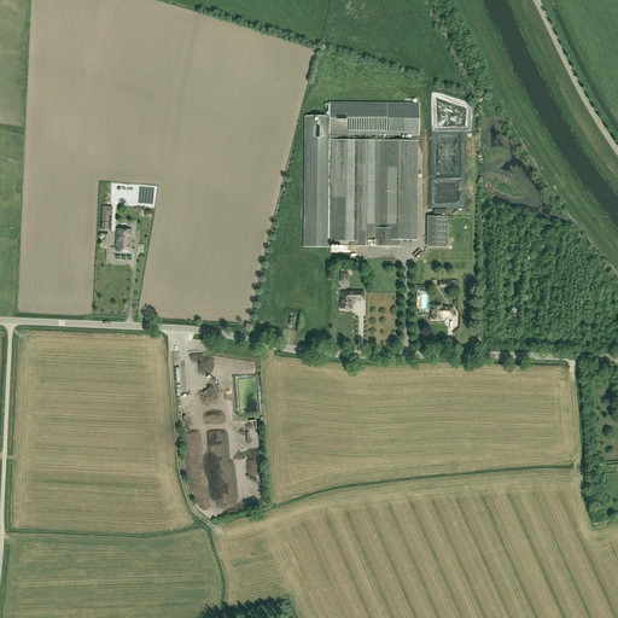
[(417,239),(418,143),(418,135),(419,135),(420,103),(330,103),(330,116),(304,116),(303,248),(330,248),(330,240),(351,240),(351,246),(400,248),(401,239),(417,239)]
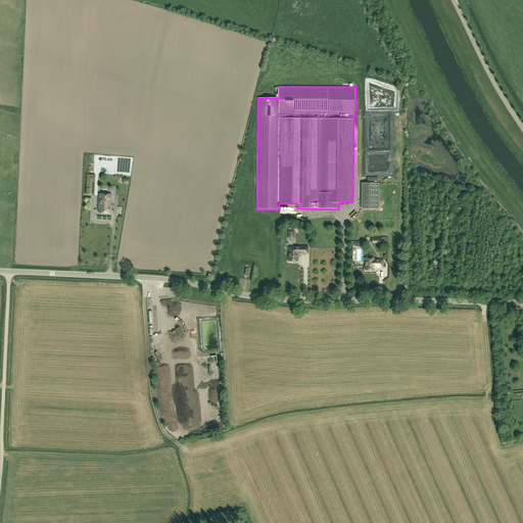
[(373,159),(373,153),(393,153),(393,146),(392,110),(381,110),(368,110),(369,129),(375,129),(375,134),(369,134),(370,159),(373,159)]
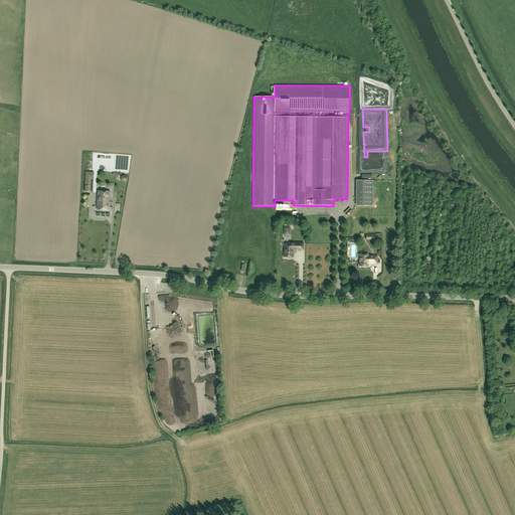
[(94,179),(94,172),(87,172),(84,191),(91,191),(92,179),(94,179)]
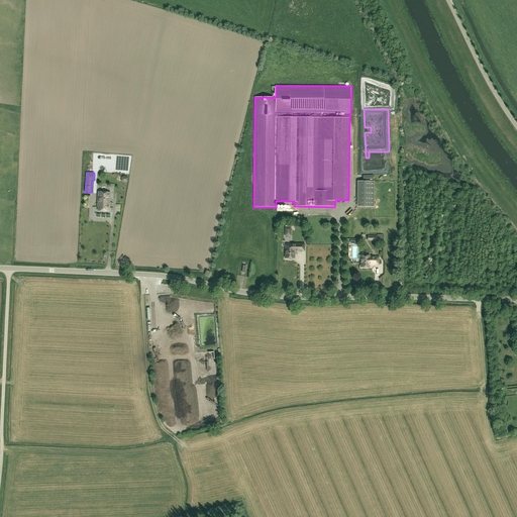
[(374,207),(374,182),(358,182),(358,207),(374,207)]
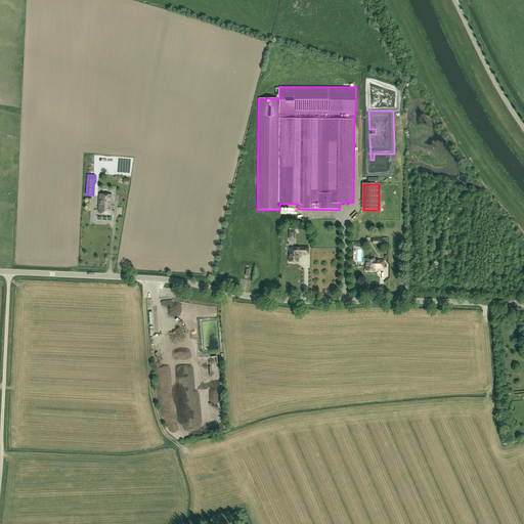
[(112,207),(112,195),(100,194),(99,207),(100,207),(99,213),(110,214),(111,207),(112,207)]
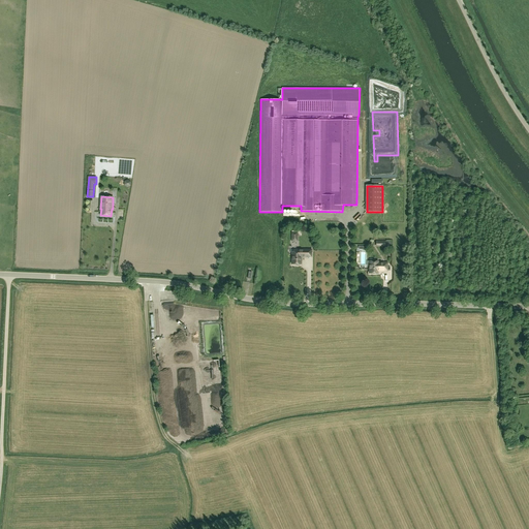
[(312,250),(309,250),(293,250),(293,251),(291,251),(291,260),(292,260),(292,265),(296,265),(297,266),(299,266),(300,265),(301,265),(301,257),(312,257),(312,250)]
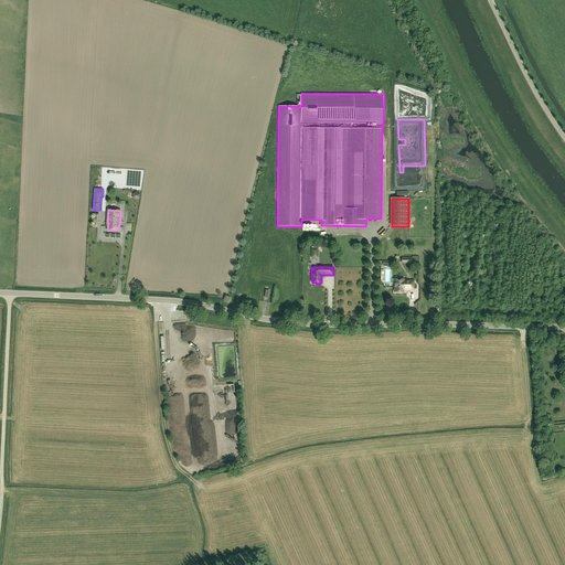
[(415,289),(415,280),(404,280),(404,279),(395,279),(394,292),(404,292),(404,288),(405,288),(405,289),(415,289)]
